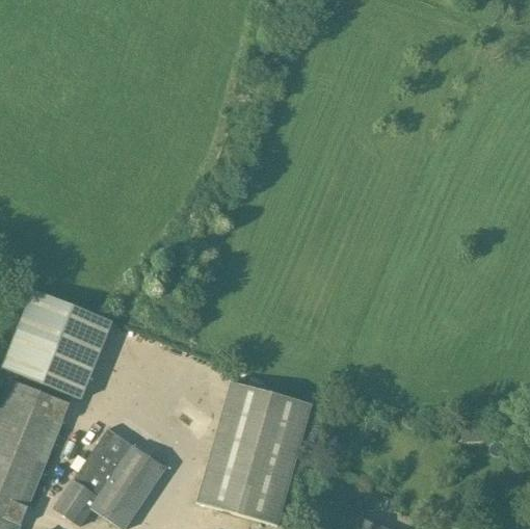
[(112,321),(33,290),(3,365),(81,397),(112,321)]
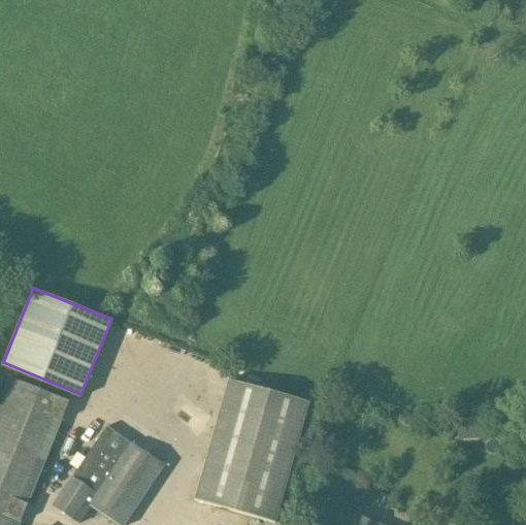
[(0,524),(20,524),(70,398),(10,374),(0,398),(0,524)]
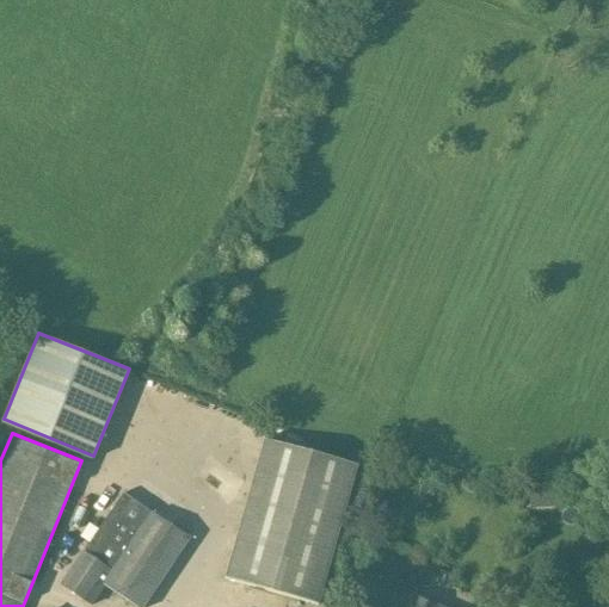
[(320,601),(360,463),(266,435),(227,575),(320,601)]
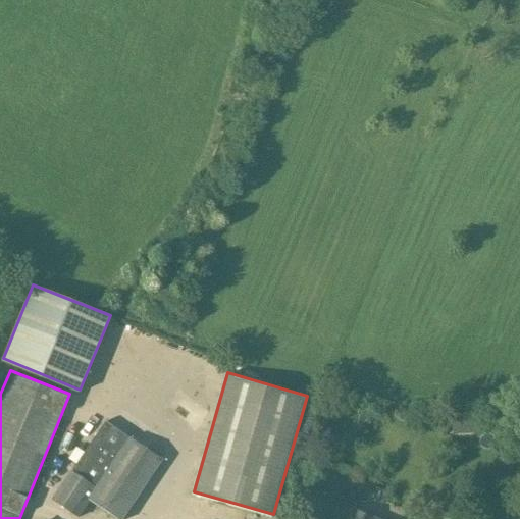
[(192,417),(199,409),(165,378),(158,385),(192,417)]
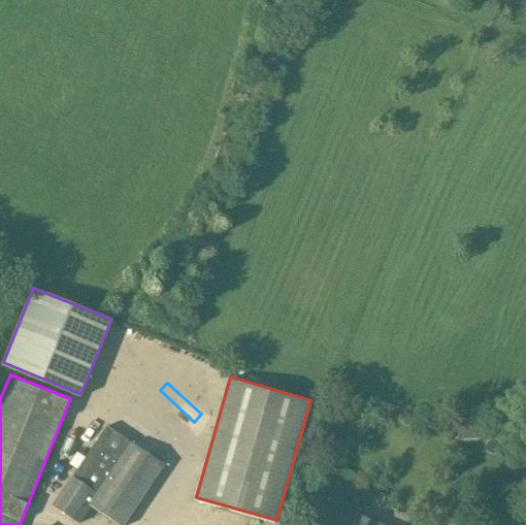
[(484,424),(484,416),(459,417),(459,425),(484,424)]
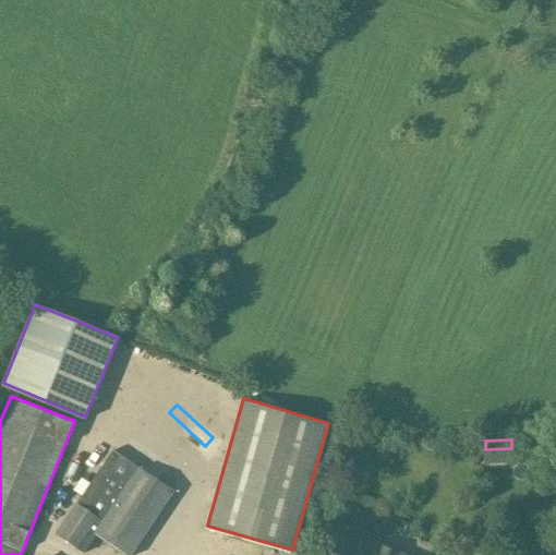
[(132,554),(176,489),(112,447),(56,532),(85,552),(98,532),(132,554)]
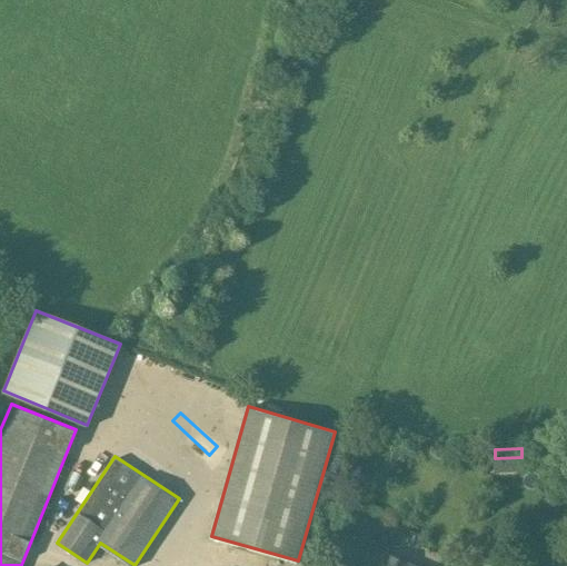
[(355,513),(349,524),(369,534),(375,522),(355,513)]
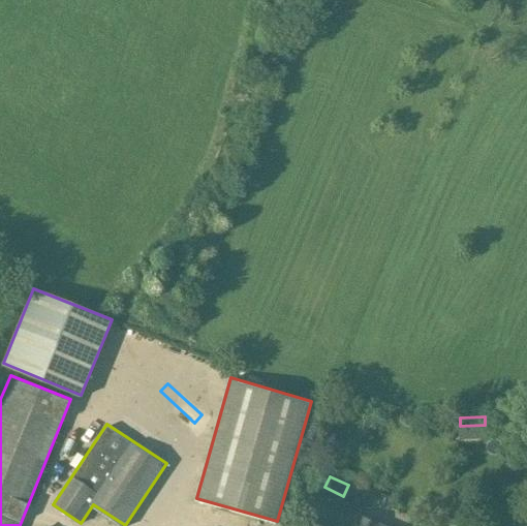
[(389,525),(360,513),(362,508),(337,497),(328,518),(343,525),(389,525)]
